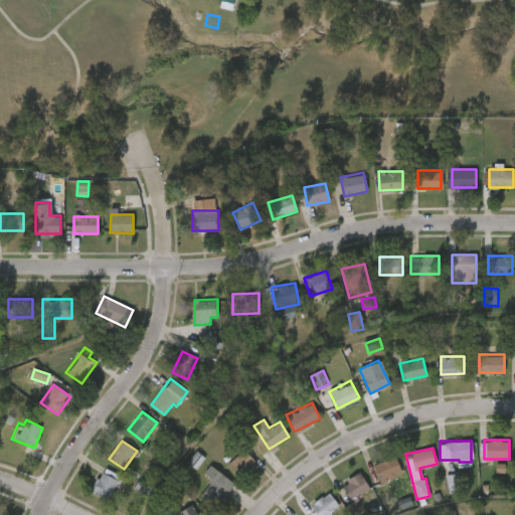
[(204,457),(196,468),(189,463),(197,452),(204,457)]
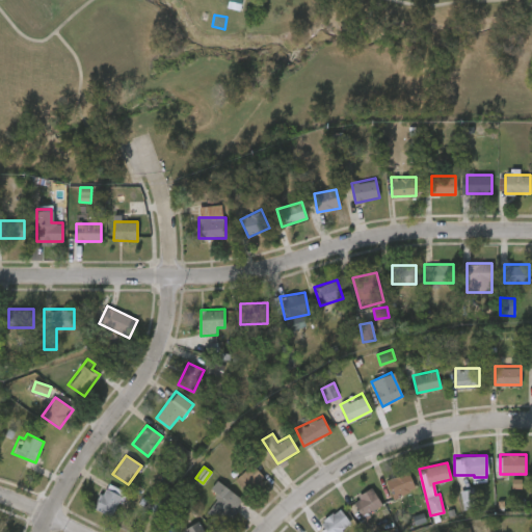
[(236,480),(244,471),(257,482),(248,491),(236,480)]
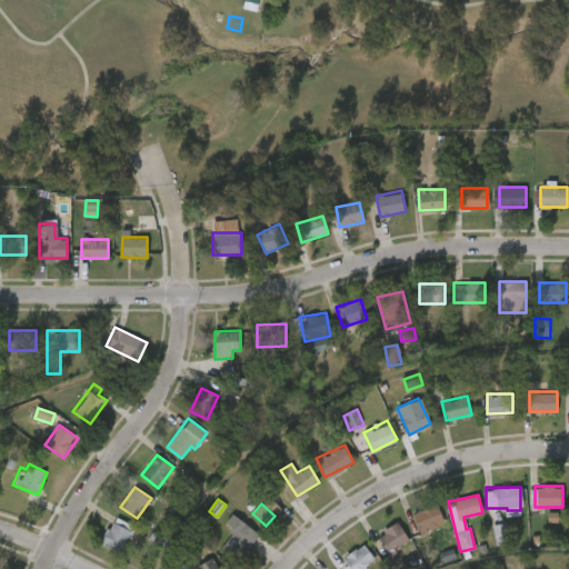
[(413,512),(437,505),(443,523),(420,531),(413,512)]
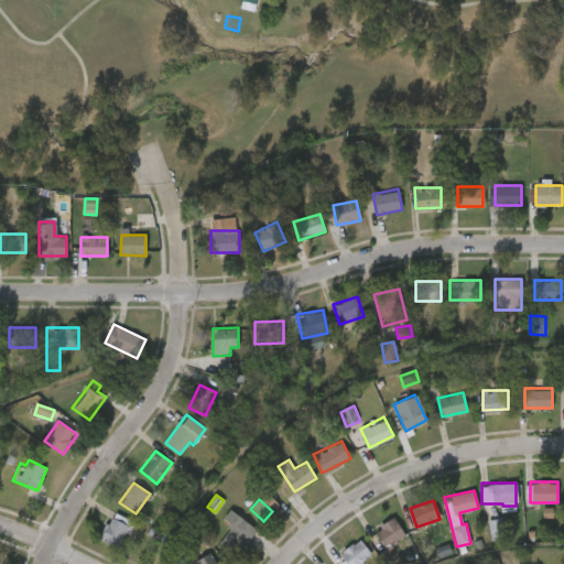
[(237,556),(219,541),(232,527),(224,518),(231,509),(258,532),(237,556)]
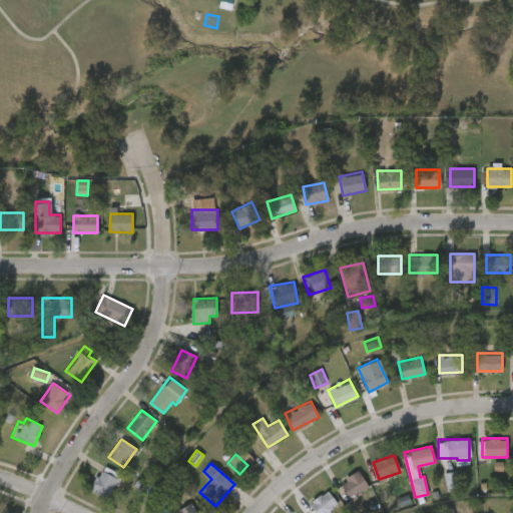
[(120,475),(108,498),(91,490),(103,467),(120,475)]
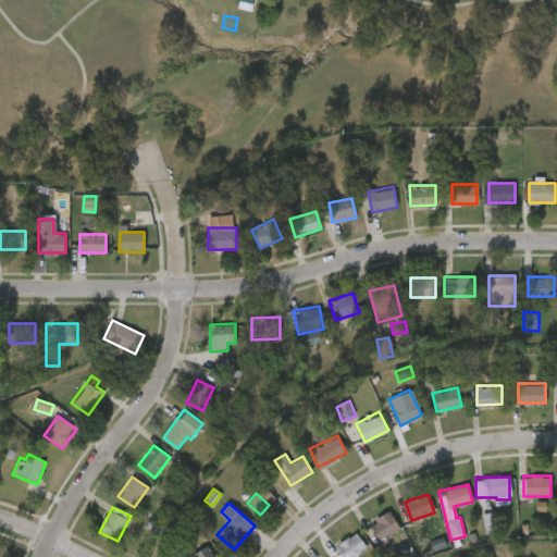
[(369,522),(390,510),(399,529),(379,541),(369,522)]
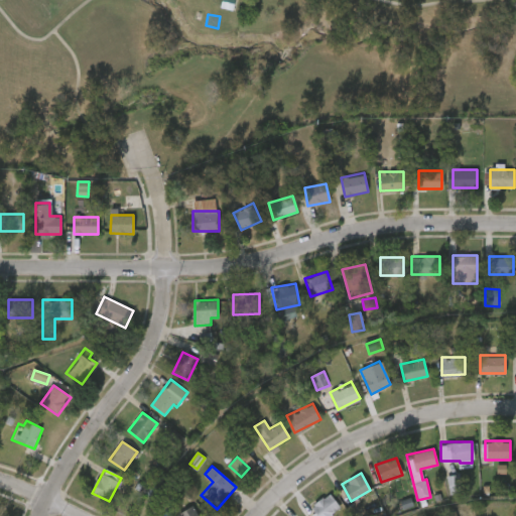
[(450,495),(463,493),(459,475),(447,478),(450,495)]
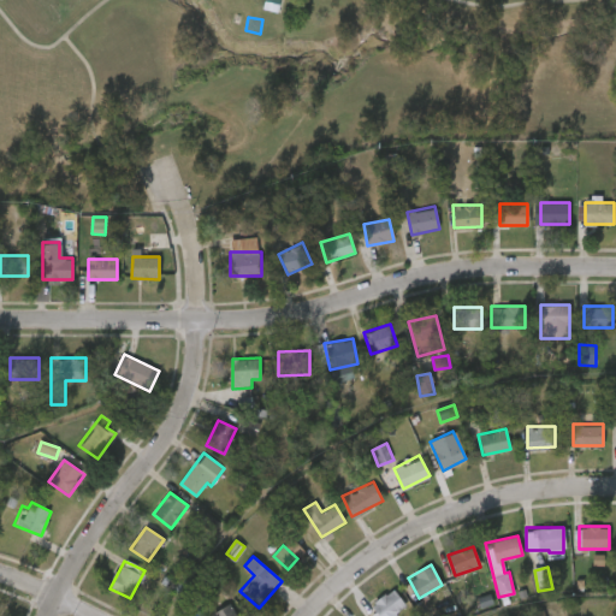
[(218,592),(208,606),(196,597),(206,584),(218,592)]
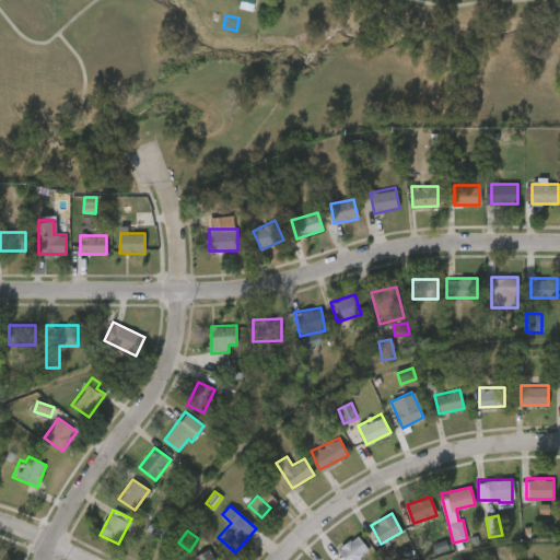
[(364,559),(341,559),(335,548),(359,536),(371,557),(364,559)]
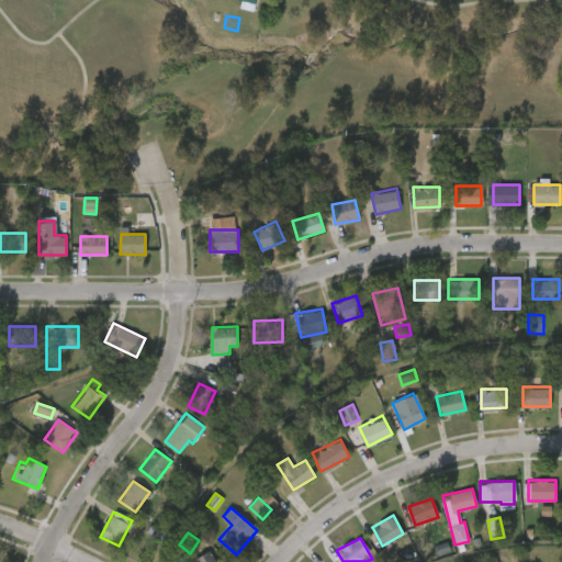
[(217,561),(192,561),(210,551),(217,561)]
